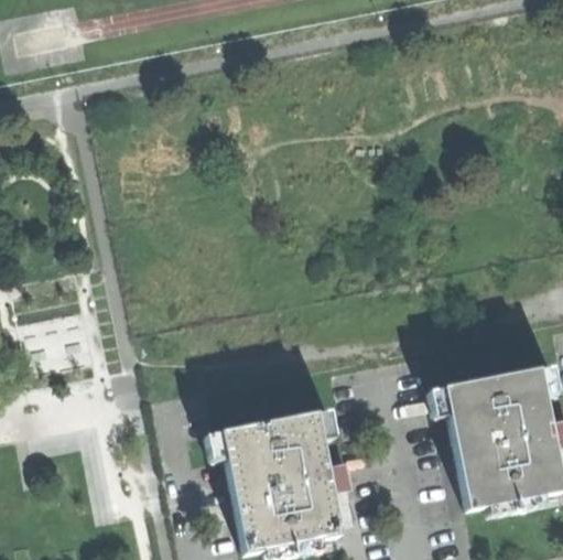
[(554,363),(542,365),(548,391),(561,388),(554,363)]
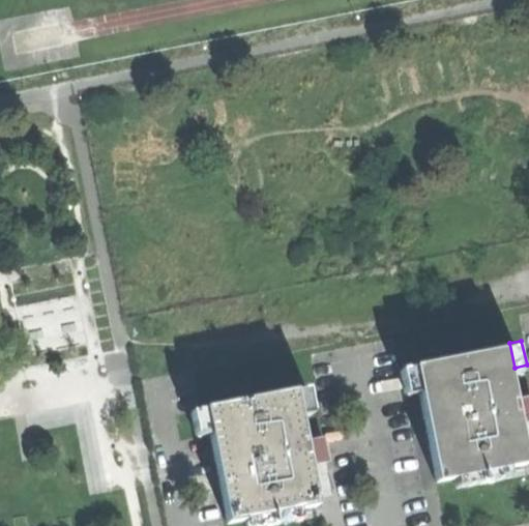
[(442,478),(528,460),(528,440),(523,410),(528,409),(528,392),(520,395),(515,368),(509,343),(420,361),(424,385),(442,478)]
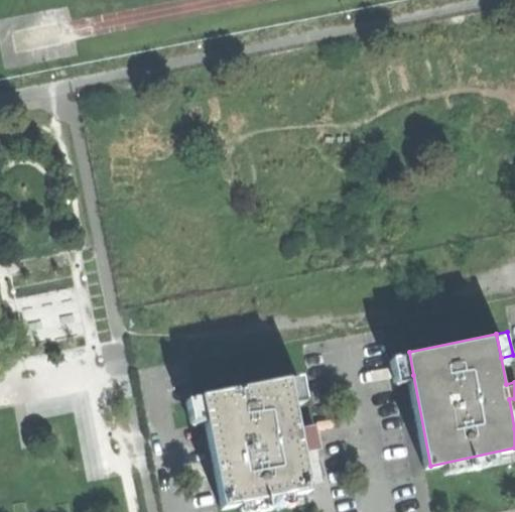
[(401,377),(413,375),(409,352),(396,354),(401,377)]
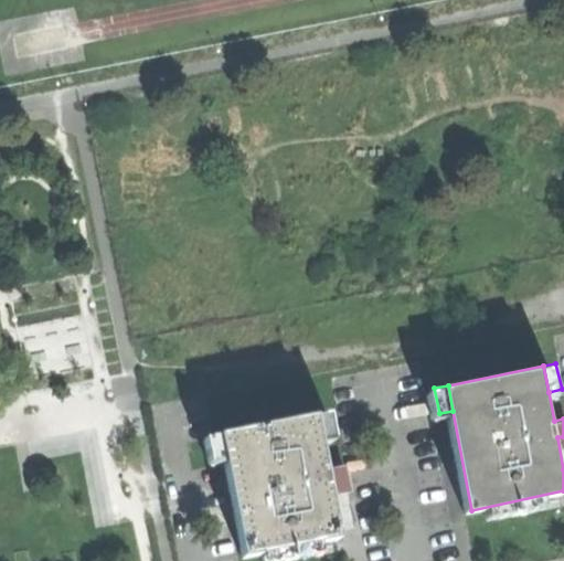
[(334,408),(320,410),(326,436),(340,433),(334,408)]
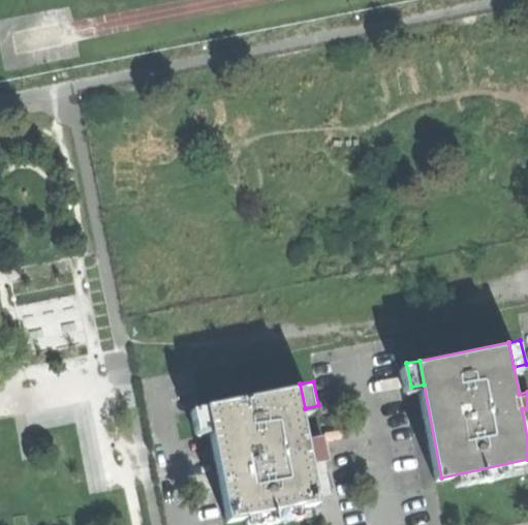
[(231,518),(321,499),(313,449),(318,448),(320,455),(333,452),(331,442),(329,431),(310,434),(305,408),(300,383),(210,402),(214,426),(231,518)]
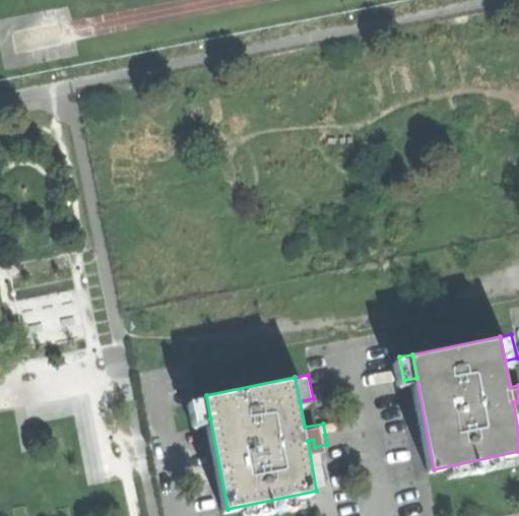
[(199,421),(210,418),(206,395),(194,397),(199,421)]
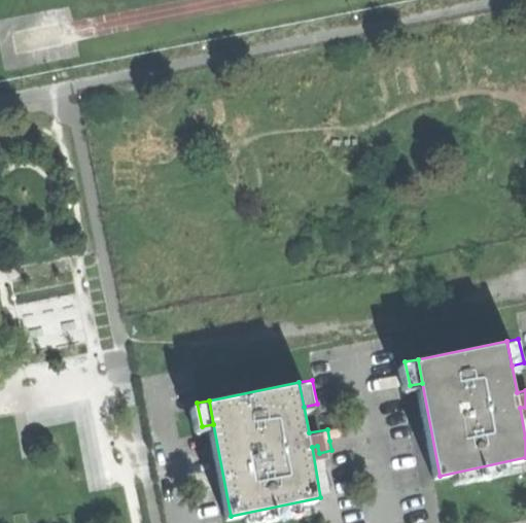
All buildings are outlined.
